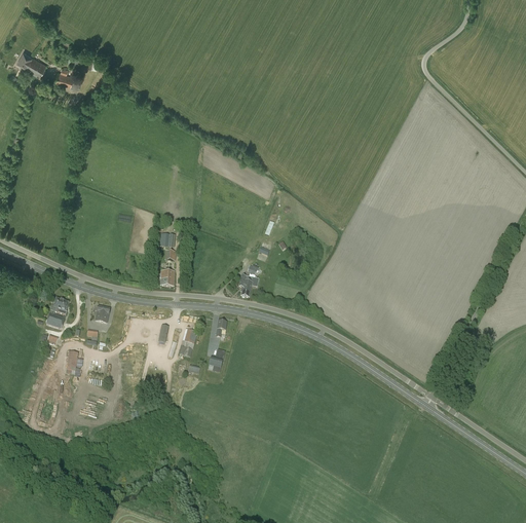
[(74,59),(73,61),(81,63),(83,50),(79,49),(79,46),(76,45),(76,49),(75,49),(74,59)]
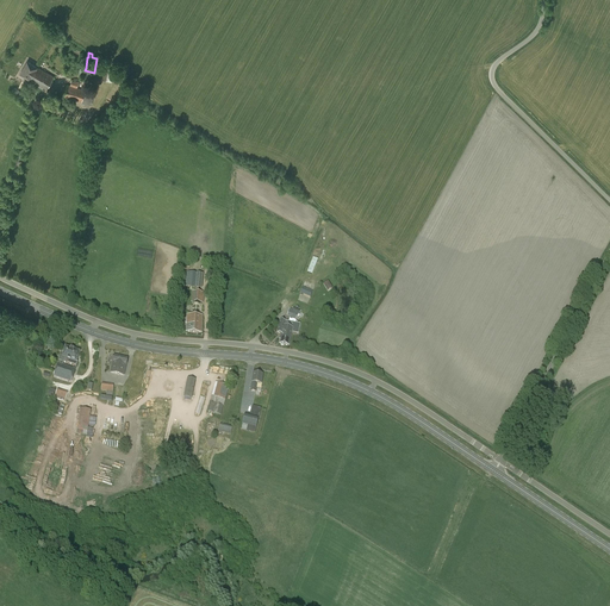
[(20,70),(30,76),(37,64),(27,58),(20,70)]
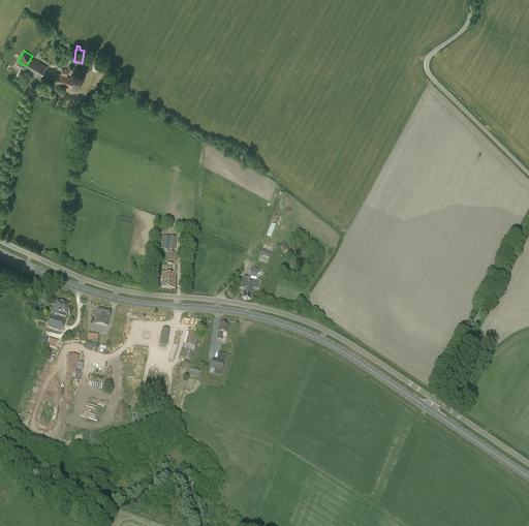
[(83,65),(96,68),(99,59),(86,55),(83,65)]
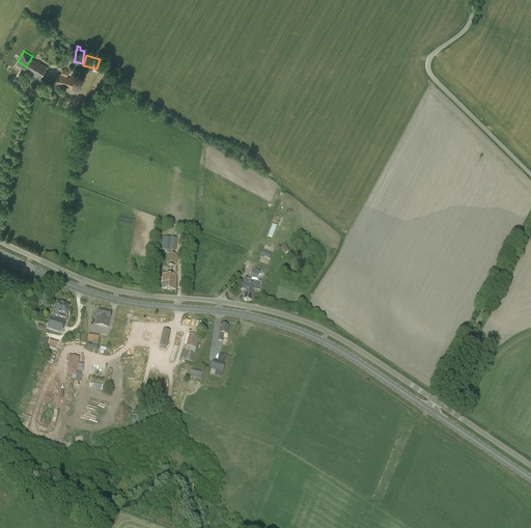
[(32,56),(26,66),(40,75),(47,64),(32,56)]
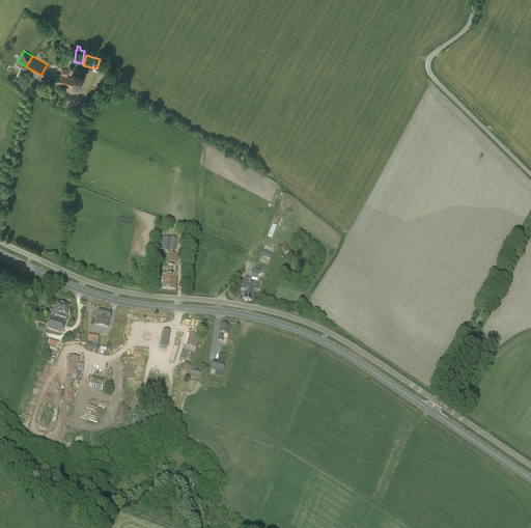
[(59,71),(56,82),(63,84),(66,75),(67,74),(68,67),(62,66),(61,72),(59,71)]
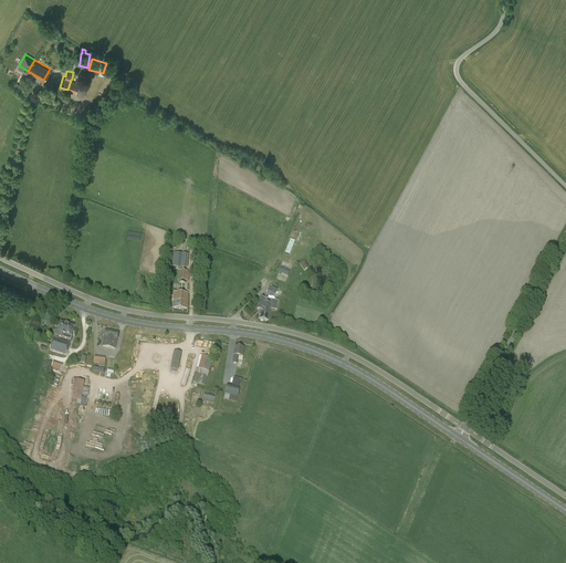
[(71,80),(67,90),(76,92),(85,94),(88,83),(81,81),(76,80),(72,79),(71,80)]
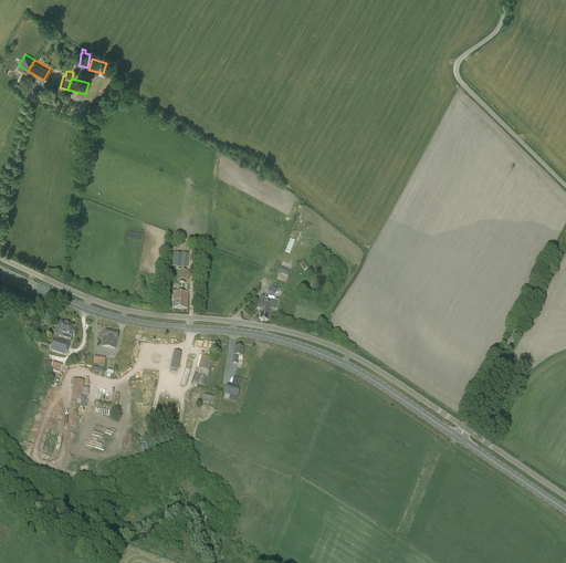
[(170,263),(188,264),(189,251),(171,250),(170,263)]
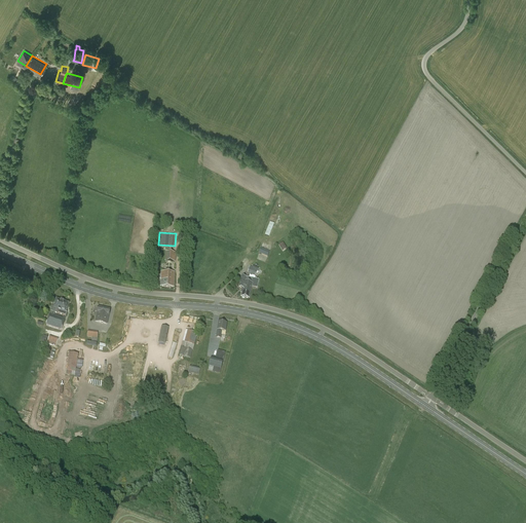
[(259,251),(267,254),(269,249),(261,246),(259,251)]
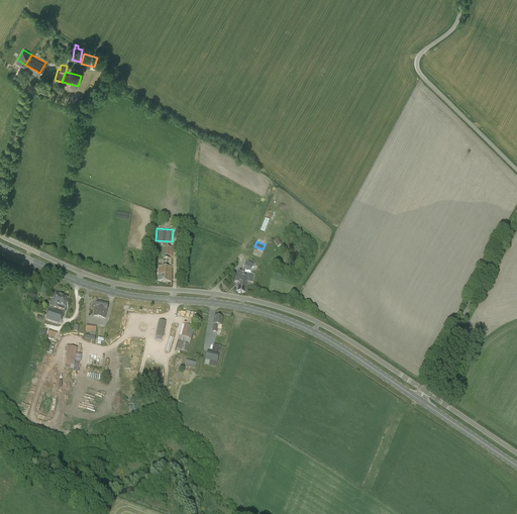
[(162,253),(173,254),(174,245),(163,244),(162,253)]
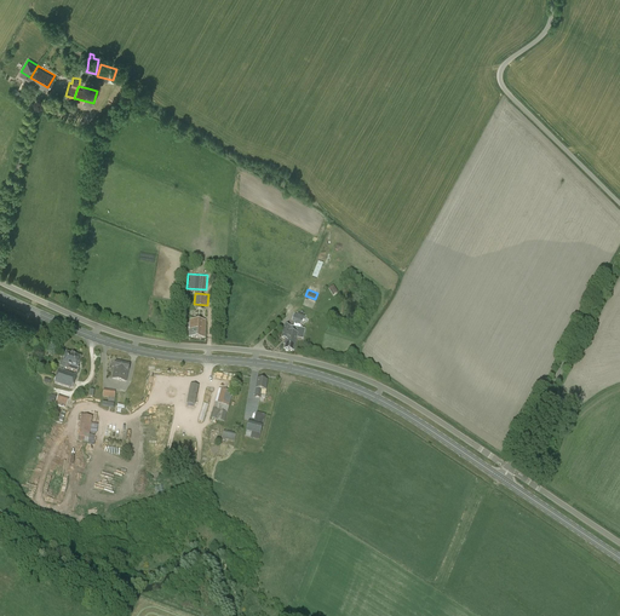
[(300,321),(304,312),(294,309),(291,317),(300,321)]
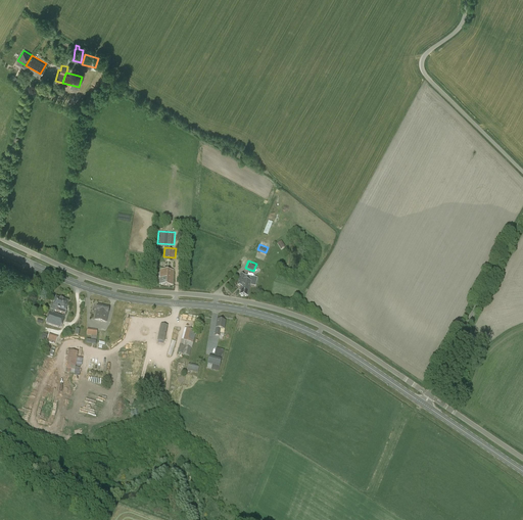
[(160,276),(159,282),(173,282),(174,268),(161,267),(160,276)]
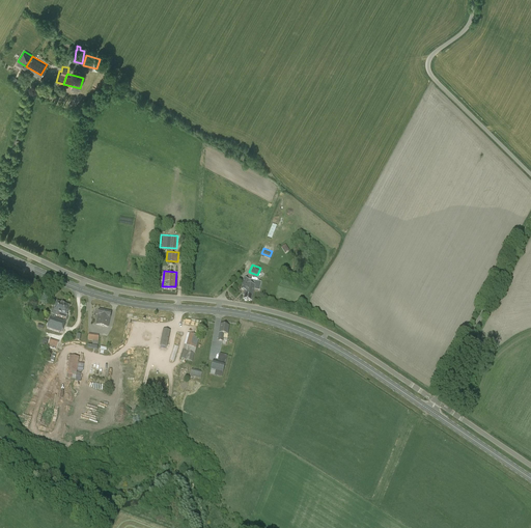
[(244,297),(252,299),(255,283),(250,282),(251,277),(244,276),(241,287),(246,287),(244,297)]
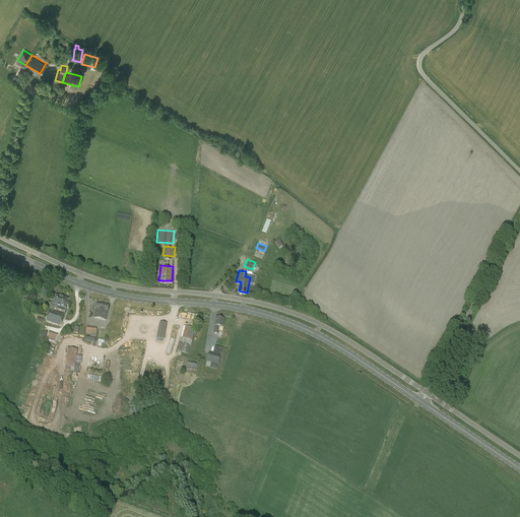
[(68,298),(56,294),(53,302),(52,302),(51,305),(65,309),(66,306),(65,306),(68,298)]
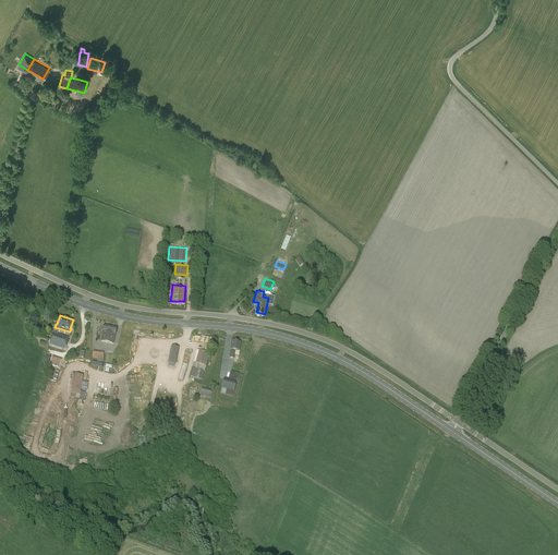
[(104,328),(101,338),(113,341),(116,330),(116,332),(117,326),(104,323),(102,328),(104,328)]
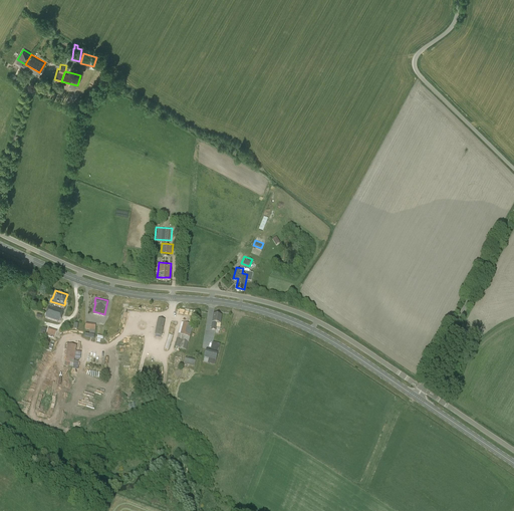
[(45,315),(44,318),(58,323),(59,319),(60,320),(64,308),(49,303),(45,315)]
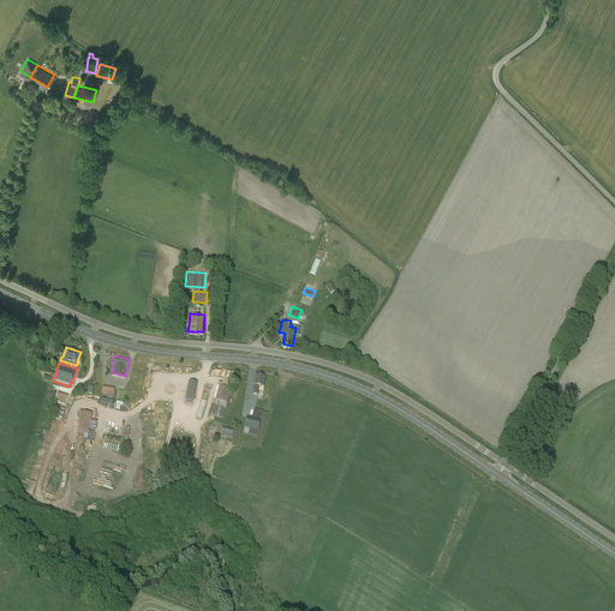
[(256,372),(254,382),(252,390),(258,391),(260,383),(263,383),(266,373),(256,372)]
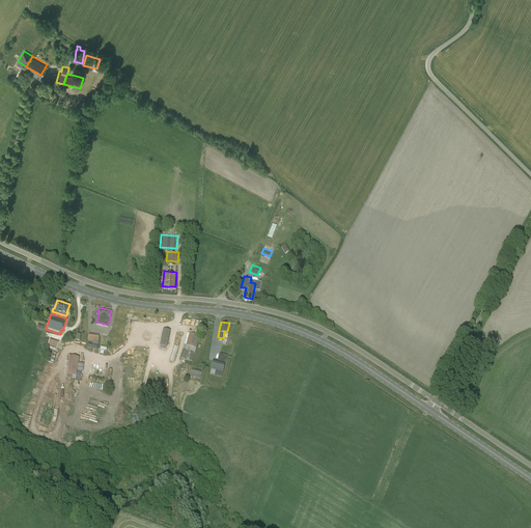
[(163,327),(160,343),(167,344),(170,328),(163,327)]
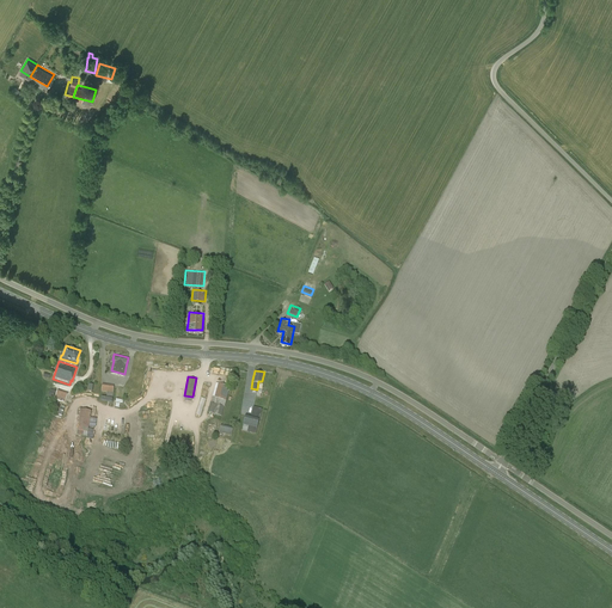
[(212,400),(225,404),(231,384),(216,380),(212,400)]
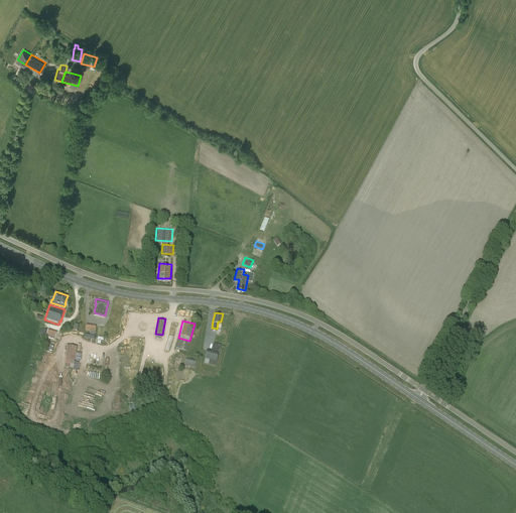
[(86,329),(90,329),(90,332),(96,333),(96,323),(87,322),(86,329)]
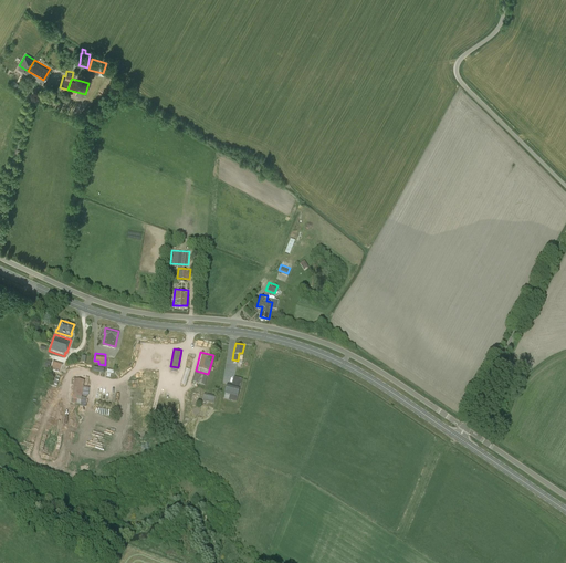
[(53,357),(51,364),(61,367),(63,361),(53,357)]
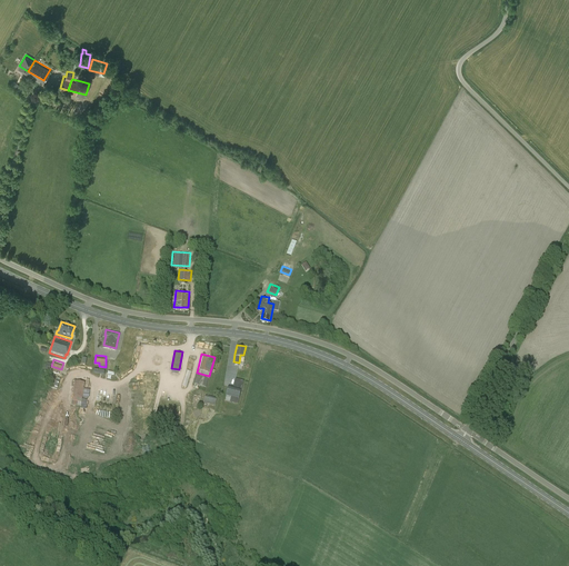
[(193,381),(206,385),(208,376),(196,373),(193,381)]
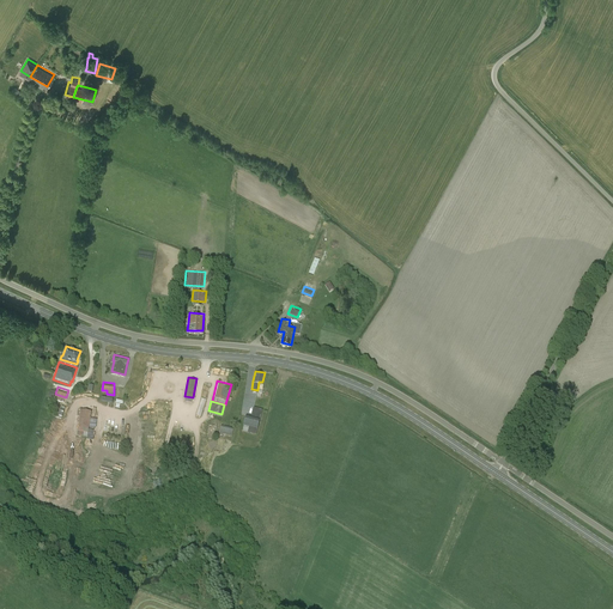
[(61,415),(64,407),(54,405),(52,413),(61,415)]
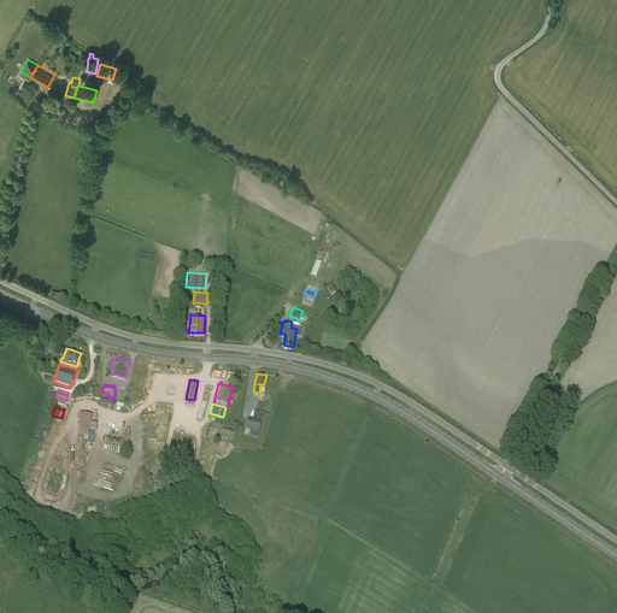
[(244,431),(258,435),(264,410),(256,407),(253,416),(248,414),(244,431)]
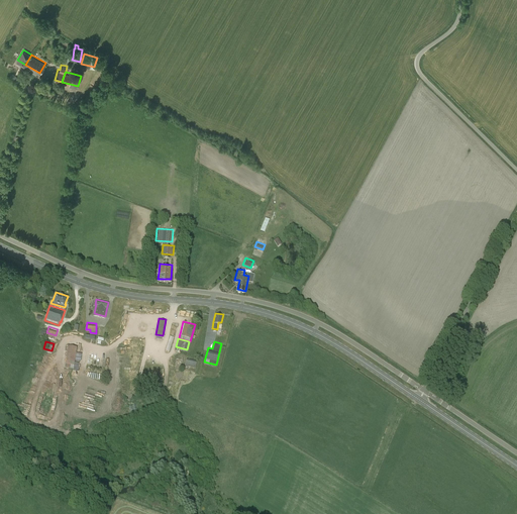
[(66,365),(74,367),(74,363),(75,363),(77,344),(69,343),(66,362),(66,365)]
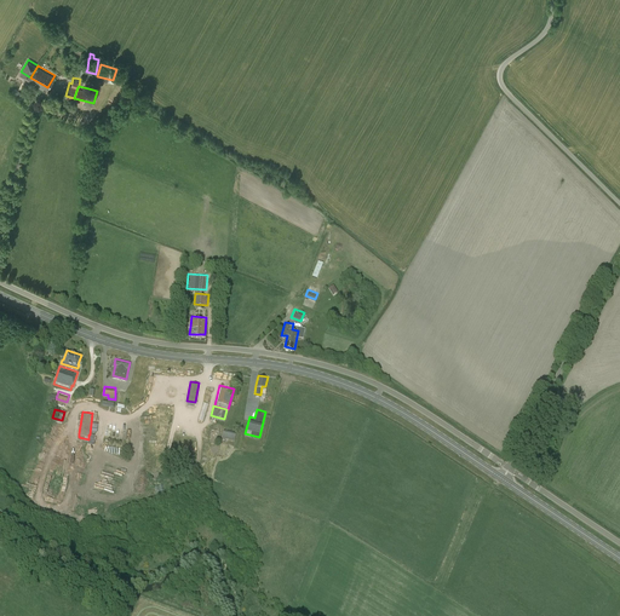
[(224,427),(222,436),(234,438),(236,431),(224,427)]
